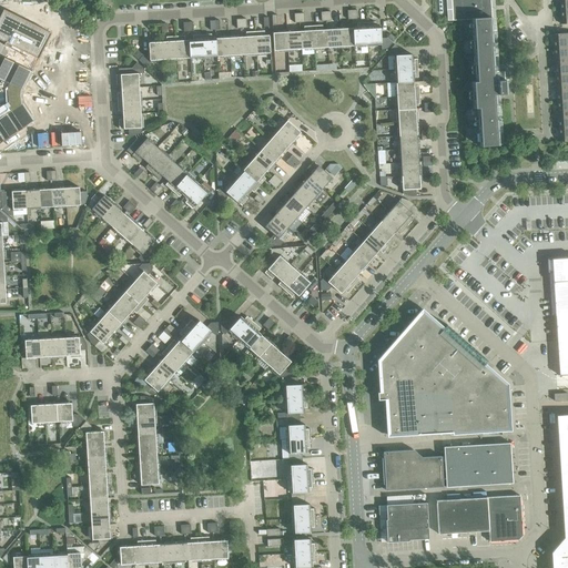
[(445,0),(447,21),(472,20),(495,18),(494,0),(445,0)]
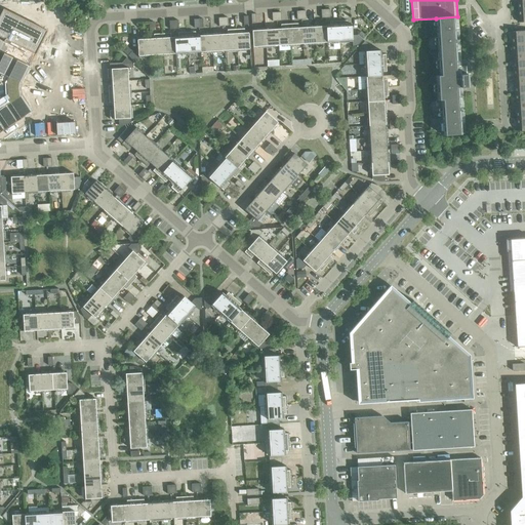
[(0,131),(32,111),(24,97),(23,95),(22,94),(21,92),(21,90),(21,89),(21,87),(21,86),(21,84),(22,82),(23,81),(47,31),(3,9),(0,14),(0,131)]
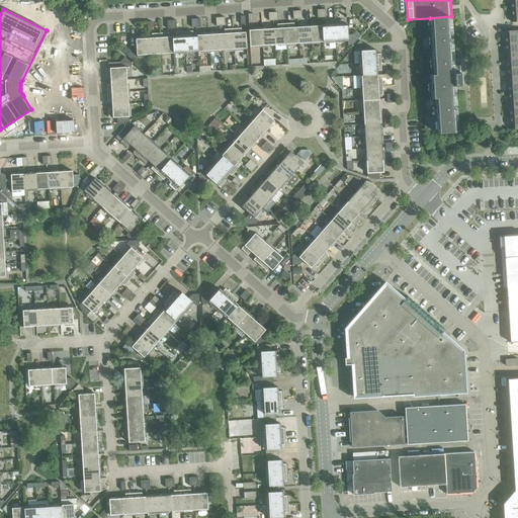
[(451,16),(430,18),(433,75),(429,75),(431,99),(435,99),(437,134),(455,133),(458,133),(455,86),(461,86),(461,74),(463,73),(463,67),(454,67),(451,16)]
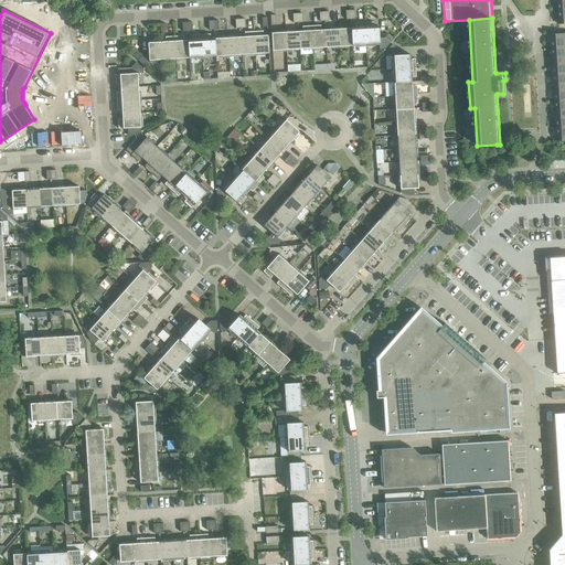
[(373,22),(364,23),(365,45),(379,44),(379,50),(384,50),(390,43),(384,38),(379,39),(377,27),(373,27),(373,22)]
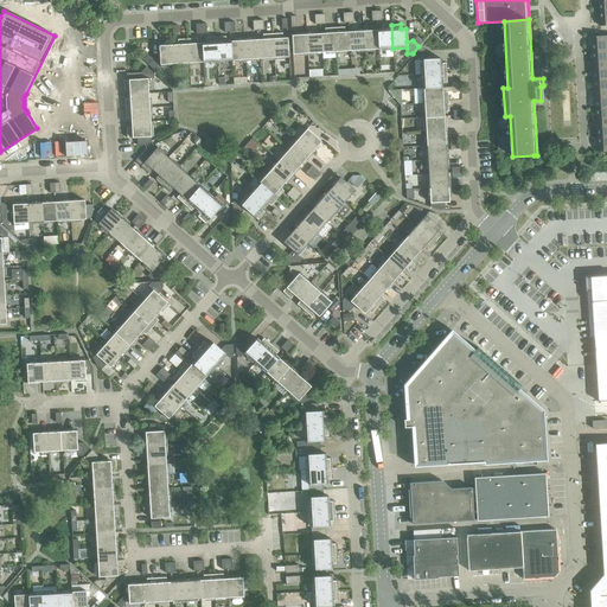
[(381,30),(377,30),(378,50),(393,49),(391,25),(381,25),(381,30)]
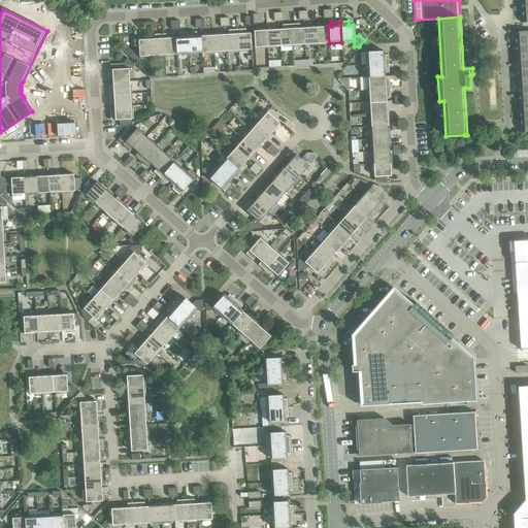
[(299,24),(291,25),(292,45),(304,44),(303,28),(299,28),(299,24)]
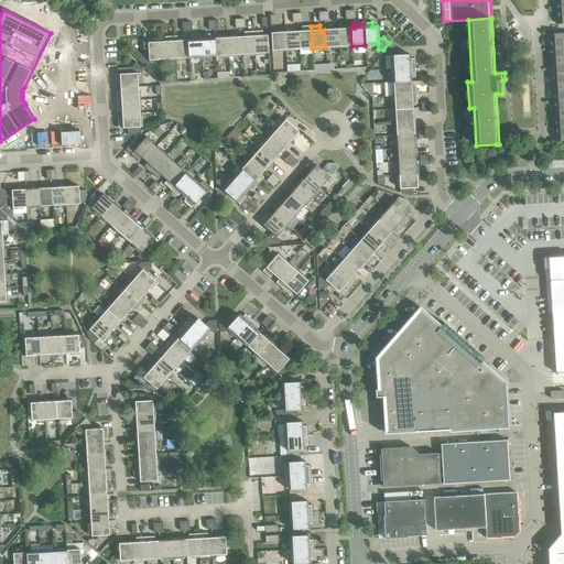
[(302,31),(297,31),(299,50),(312,49),(311,26),(301,26),(302,31)]
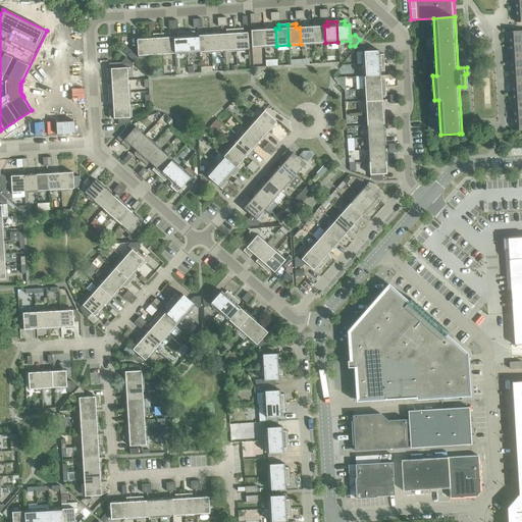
[(324,25),(312,27),(313,43),(325,43),(324,25)]
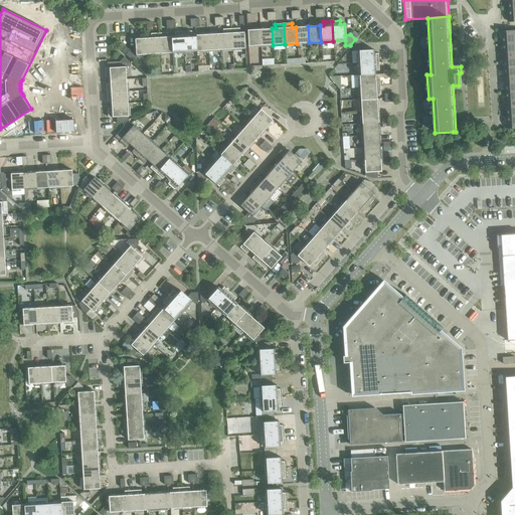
[(308,26),(296,27),(297,43),(309,42),(308,26)]
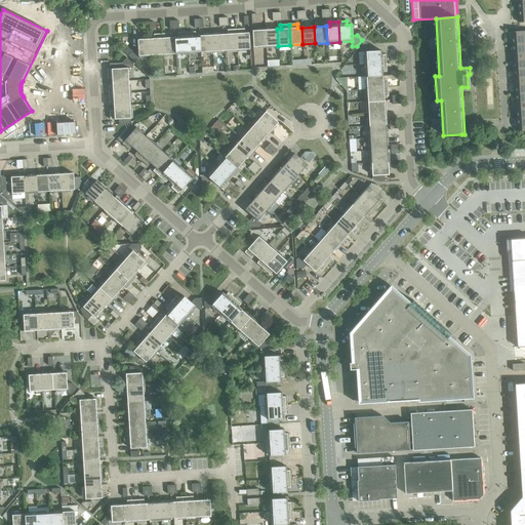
[(227,34),(224,34),(225,51),(237,50),(236,29),(227,30),(227,34)]
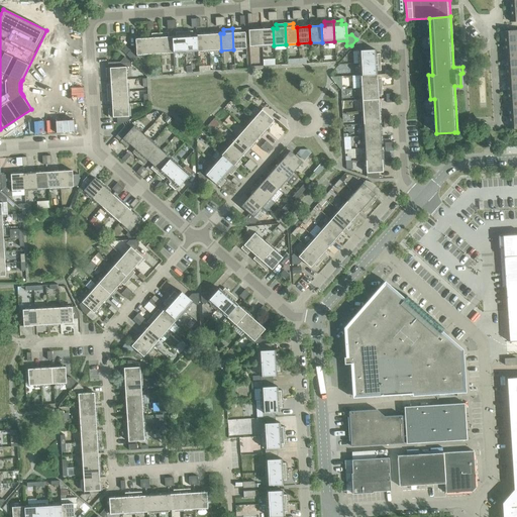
[(240,28),(232,28),(233,49),(245,48),(244,32),(240,32),(240,28)]
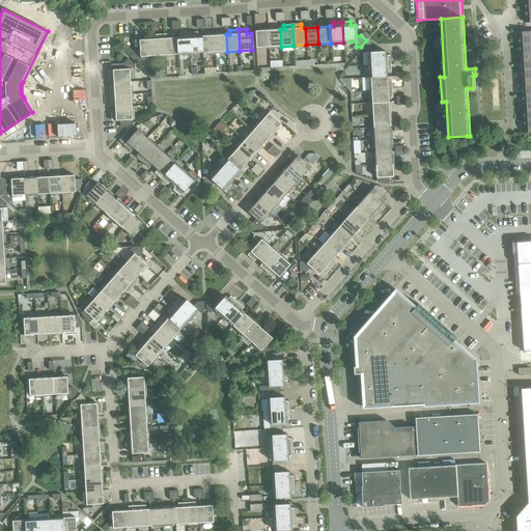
[(280,29),(268,30),(269,47),(281,47),(280,29)]
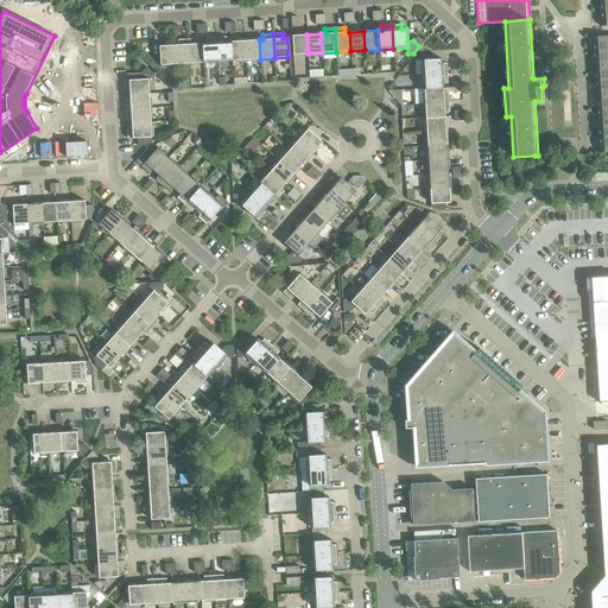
[(308,54),(306,35),(291,36),(292,55),(308,54)]
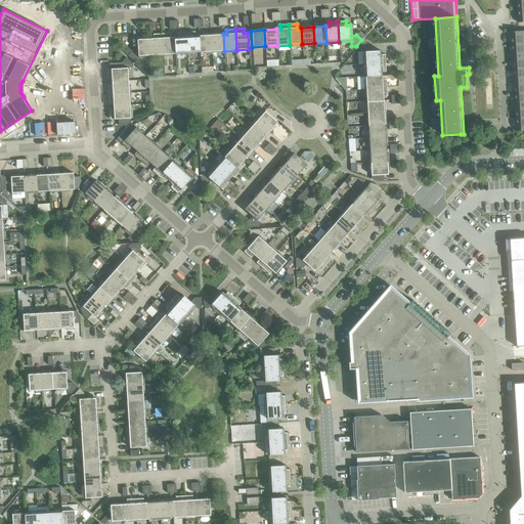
[(523,31),(510,32),(511,44),(523,43),(523,31)]
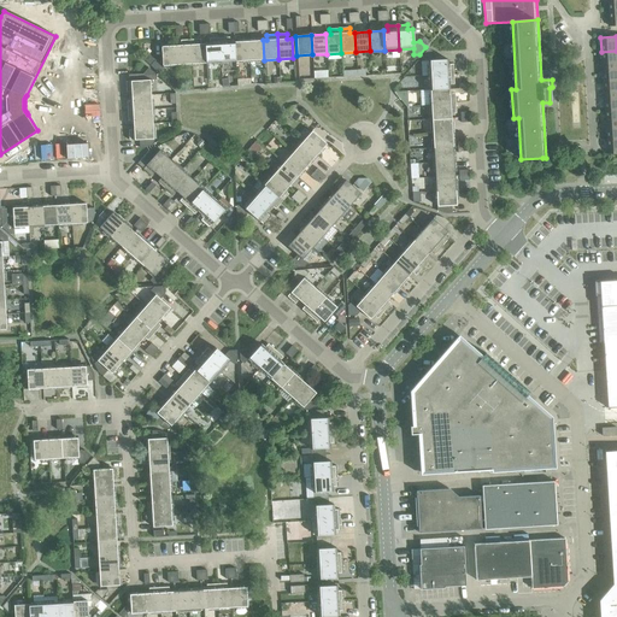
[(210,43),(205,43),(206,64),(221,63),(219,37),(209,39),(210,43)]
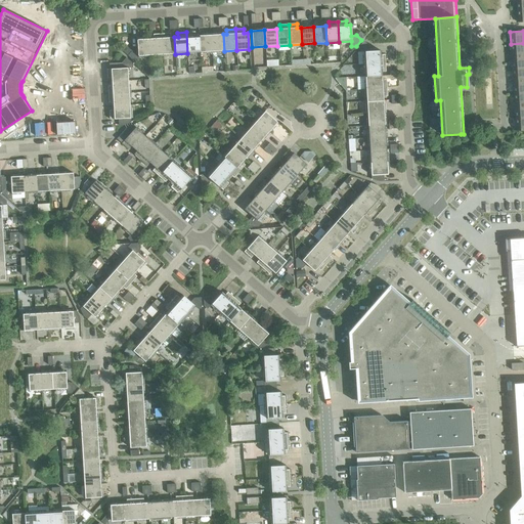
[(194,32),(186,32),(187,53),(200,52),(199,36),(194,36),(194,32)]
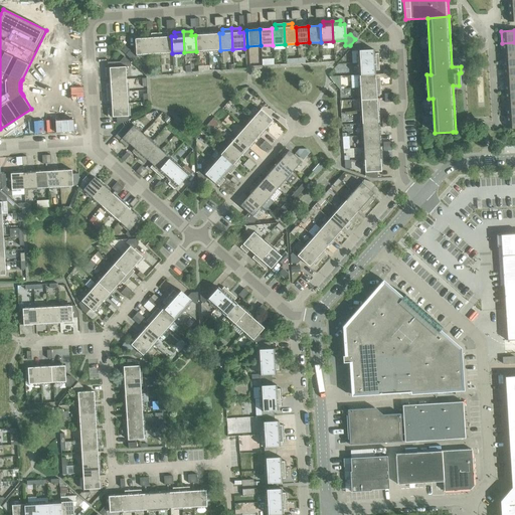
[(354,31),(350,34),(355,39),(359,35),(354,31)]
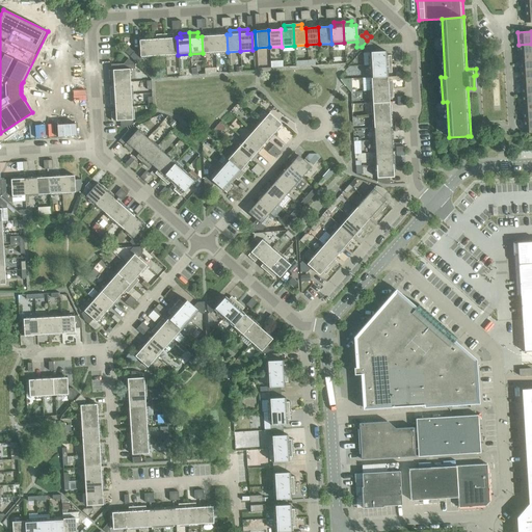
[(173,33),(164,34),(165,55),(178,55),(177,37),(173,38),(173,33)]
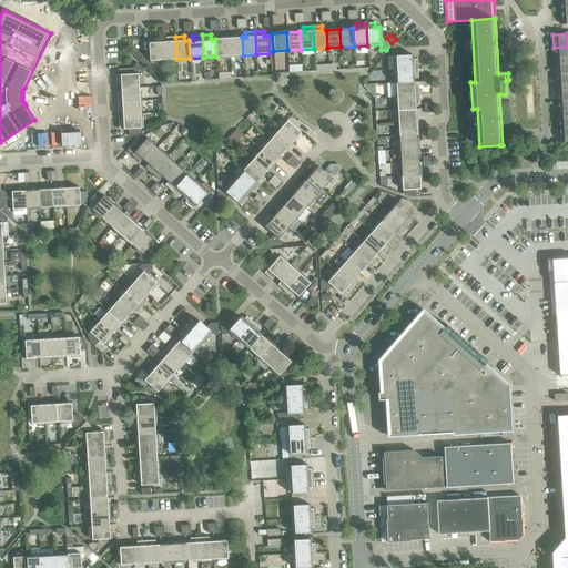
[(166,42),(162,42),(163,60),(176,59),(175,37),(165,37),(166,42)]
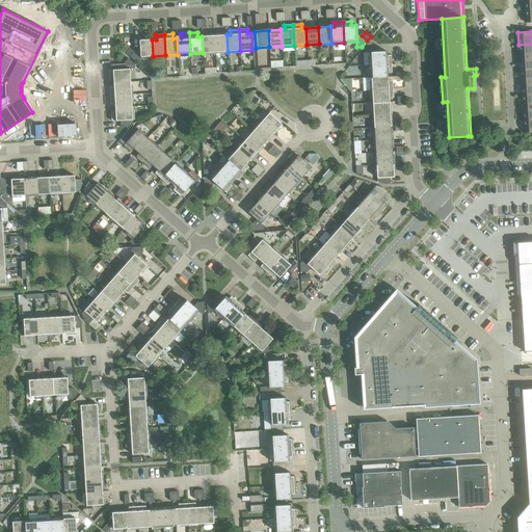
[(227,34),(214,35),(215,52),(228,52),(227,34)]
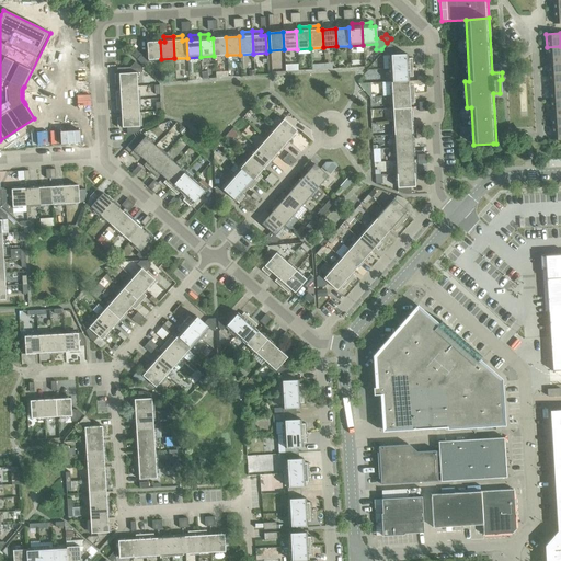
[(226,37),(213,38),(214,56),(227,55),(226,37)]
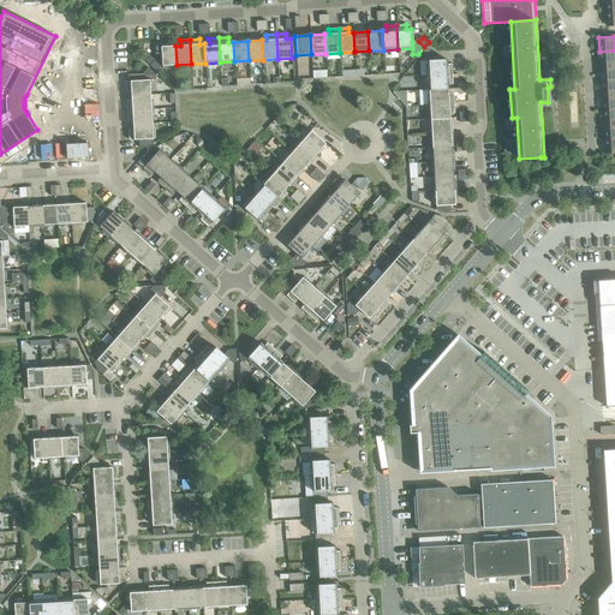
[(177,65),(175,46),(161,47),(161,59),(155,60),(149,66),(157,72),(162,72),(162,66),(177,65)]
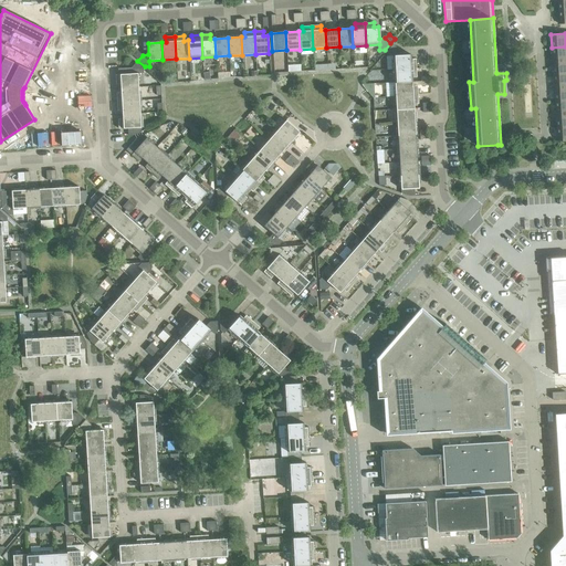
[(392,56),(394,70),(416,69),(416,59),(410,60),(410,54),(398,55),(398,50),(392,44),(386,52),(387,56),(392,56)]
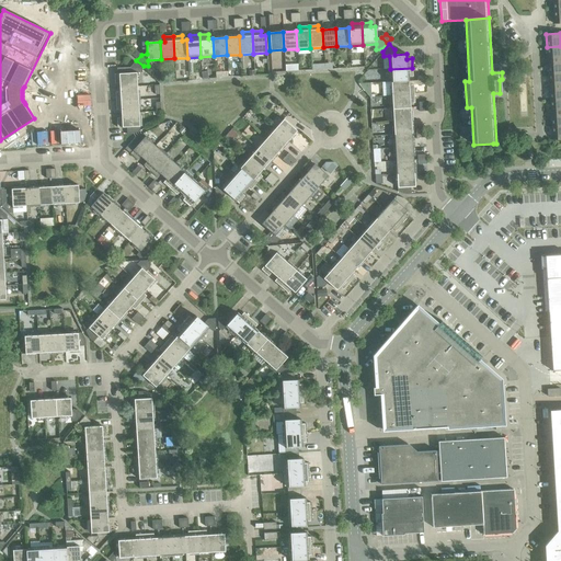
[(560,46),(547,47),(547,60),(560,59),(560,46)]
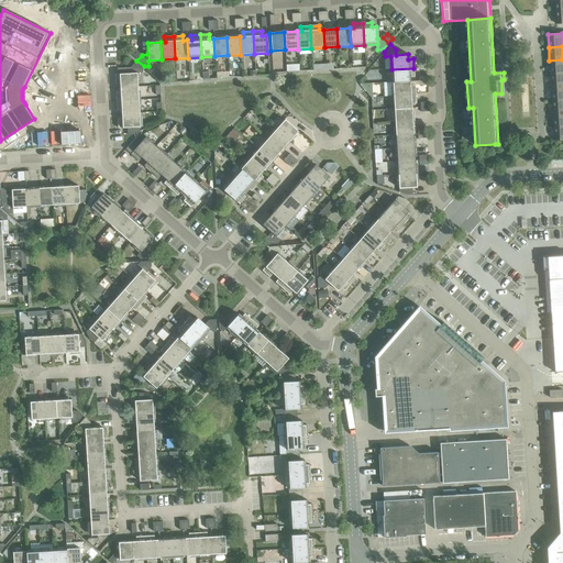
[(562,59),(549,61),(550,74),(562,73),(562,59)]
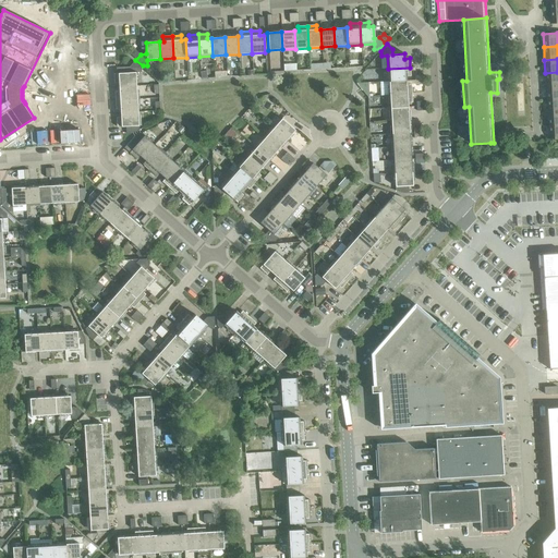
[(119,83),(119,87),(136,86),(135,73),(142,72),(141,68),(134,61),(129,67),(130,73),(113,74),(113,84),(119,83)]
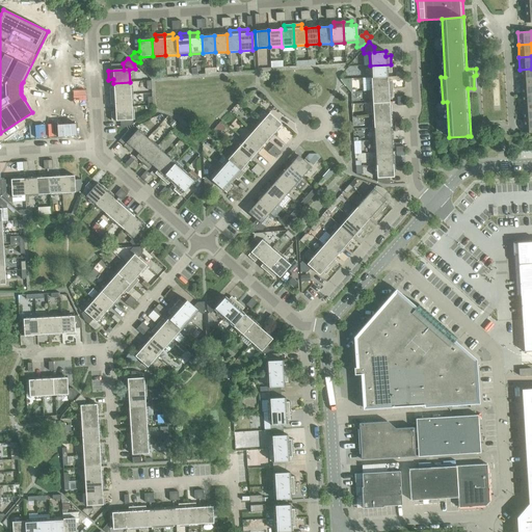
[(370,65),(371,78),(388,77),(387,73),(392,73),(391,64),(370,65)]
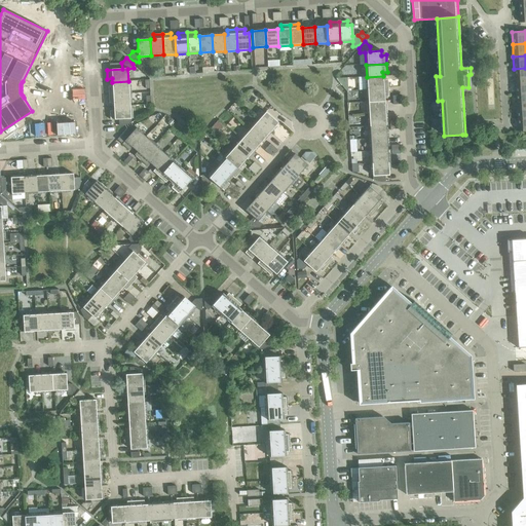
[(525,68),(514,69),(515,82),(525,80),(525,68)]
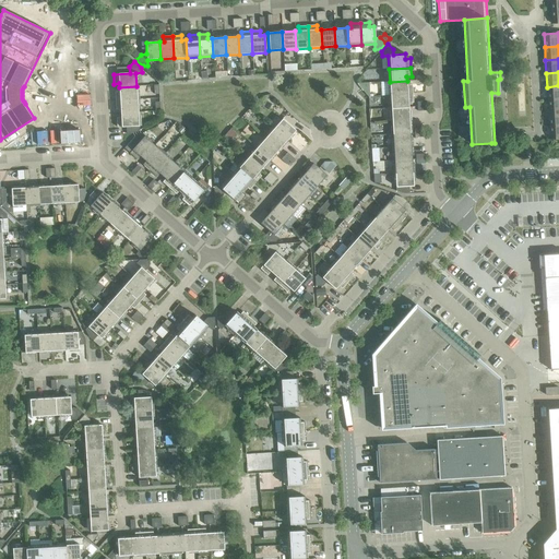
[(390,82),(390,95),(413,94),(412,85),(407,85),(407,81),(390,82)]
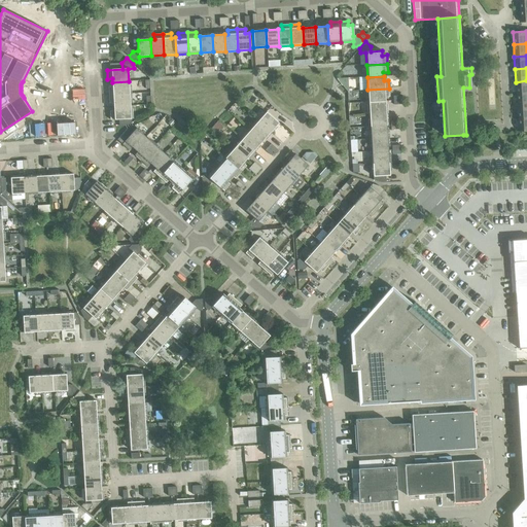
[(526,80),(516,82),(517,95),(526,93),(526,80)]
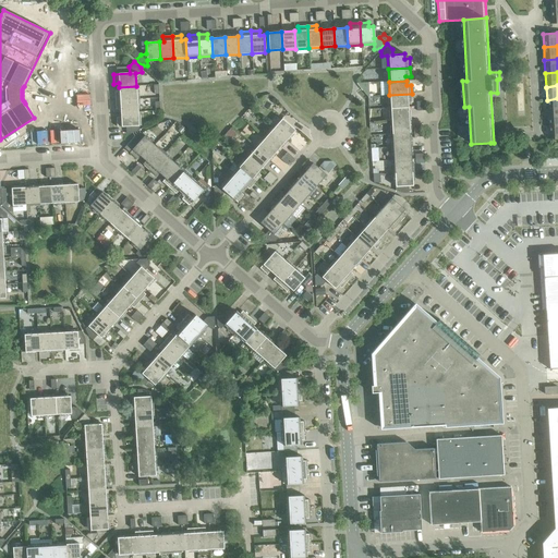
[(114,92),(114,100),(137,99),(136,86),(119,87),(119,92),(114,92)]
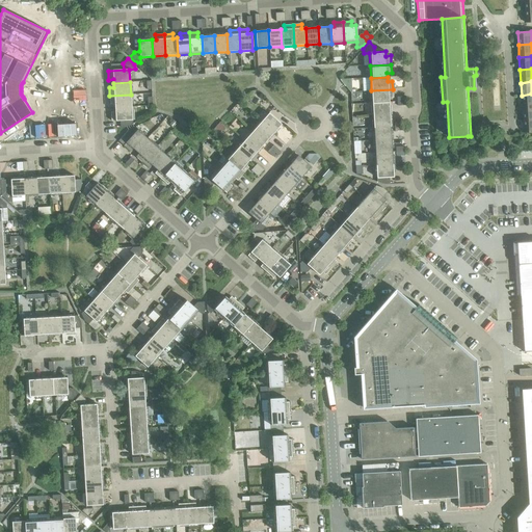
[(371,90),(372,103),(389,102),(389,99),(393,98),(393,89),(371,90)]
